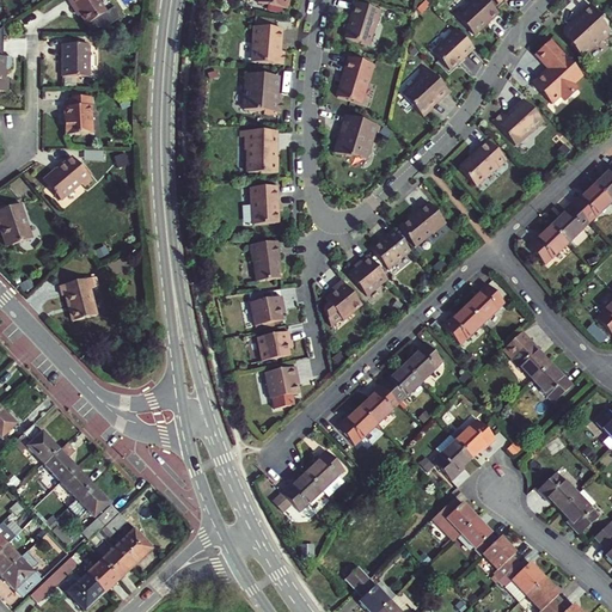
[(67,0),(78,17),(80,16),(89,29),(104,29),(122,18),(115,7),(106,12),(98,0),(67,0)]
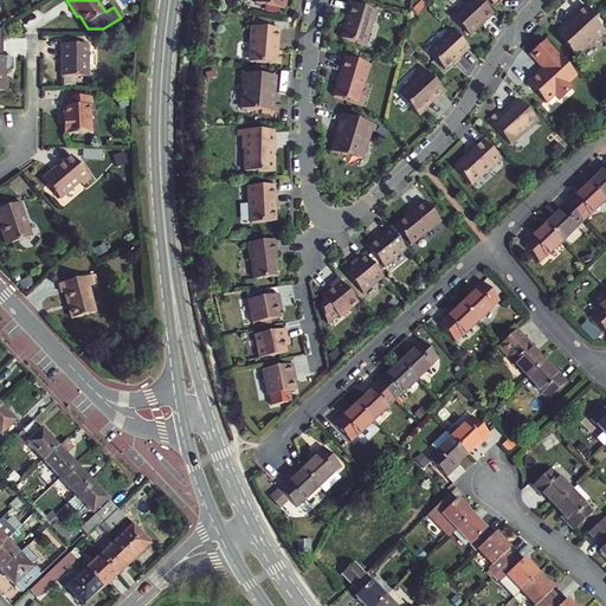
[(255,0),(255,4),(284,10),(285,0),(255,0)]
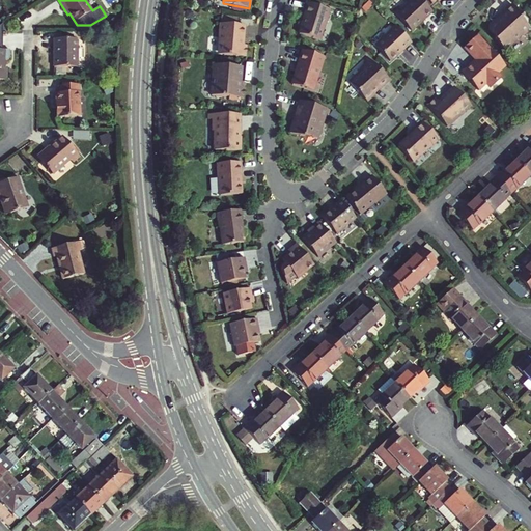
[(409,4),(396,16),(410,31),(423,19),(423,20),(431,12),(420,0),(409,0),(407,2),(409,4)]
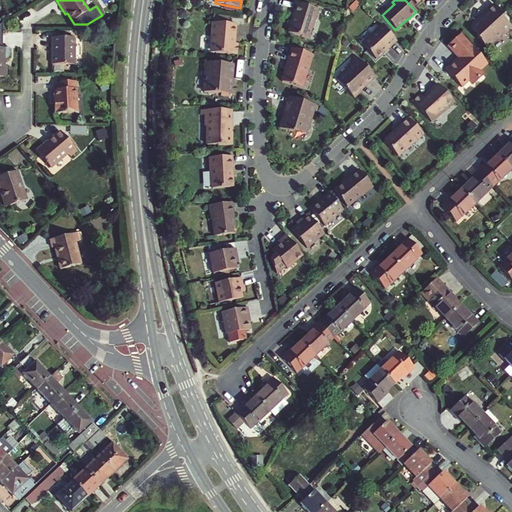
[(318,10),(296,3),(292,16),(293,16),(288,33),(307,39),(312,22),(314,23),(318,10)]
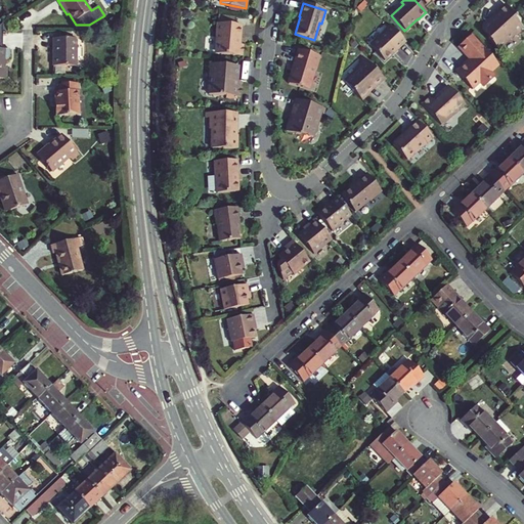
[(516,16),(506,5),(494,16),(495,17),(490,23),(486,23),(482,23),(482,30),(488,36),(488,39),(498,50),(513,37),(514,37),(516,37),(520,34),(520,31),(519,31),(521,30),(513,20),(516,16)]
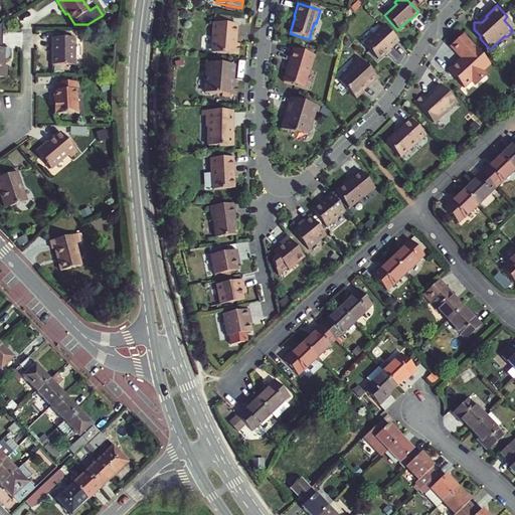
[(214,15),(213,23),(228,24),(229,17),(214,15)]
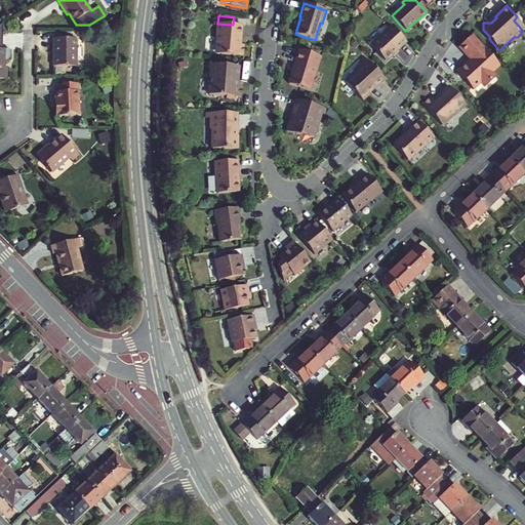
[(2,49),(2,24),(0,25),(0,78),(7,79),(7,68),(3,68),(4,59),(7,59),(9,57),(10,49),(2,49)]
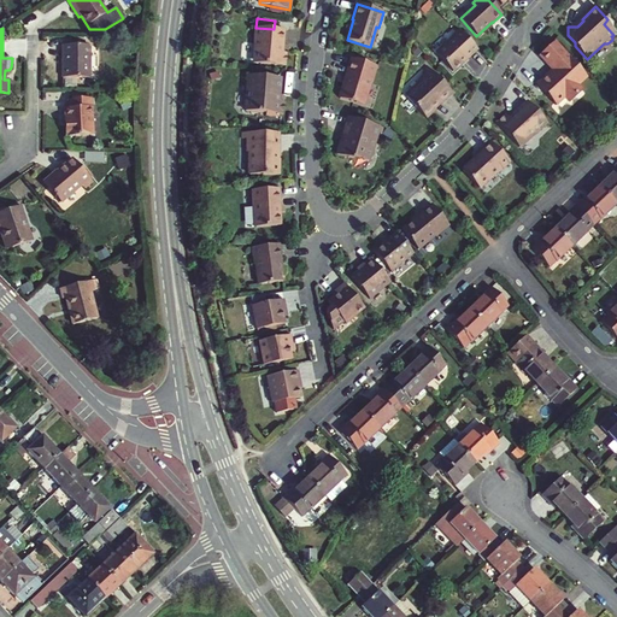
[(256,28),(254,28),(253,43),(254,43),(257,43),(256,53),(253,56),(259,64),(286,66),(287,53),(282,52),(285,30),(274,29),(256,28)]
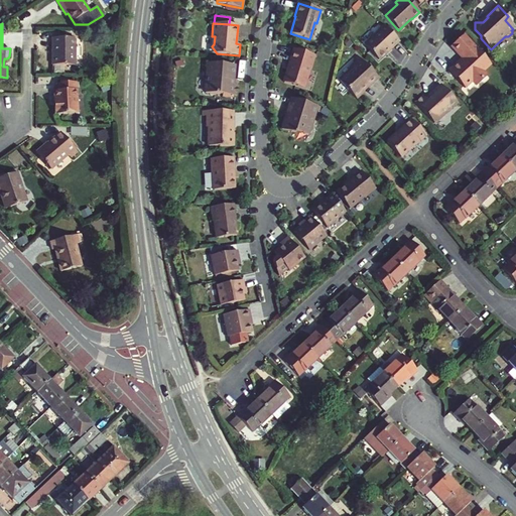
[(399,42),(384,25),(376,32),(377,34),(365,45),(378,60),(391,48),(391,49),(399,42)]
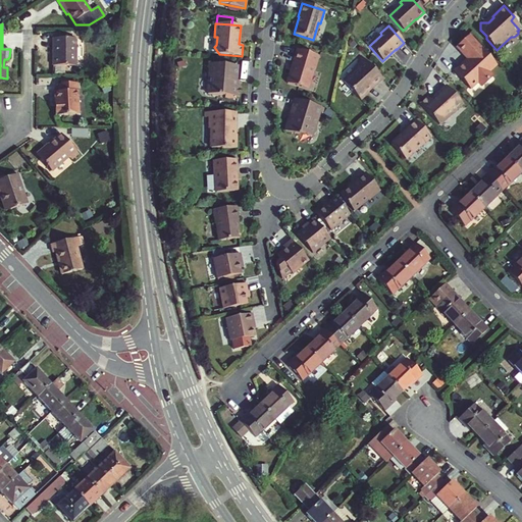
[(468,35),(456,47),(467,59),(469,61),(466,64),(463,62),(454,71),(470,89),(477,82),(480,86),(491,75),(488,71),(496,64),(489,58),(485,54),(468,35)]
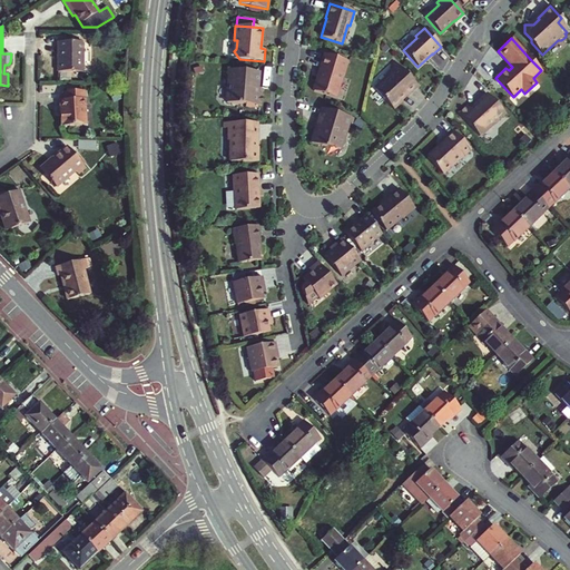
[(84,41),(58,41),(58,71),(84,71),(84,41)]
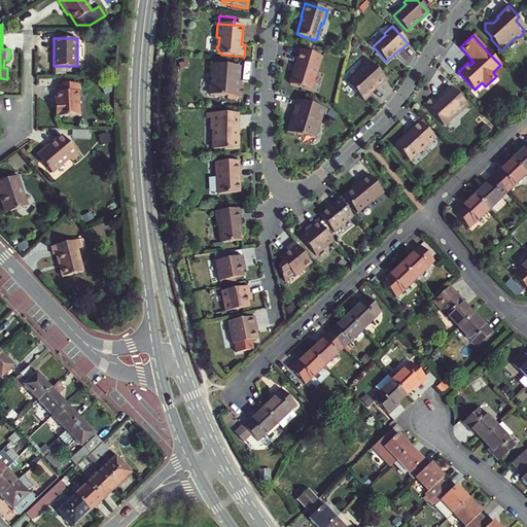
[(322,57),(299,49),(294,65),(295,65),(289,84),(309,91),(315,71),(317,72),(322,57)]
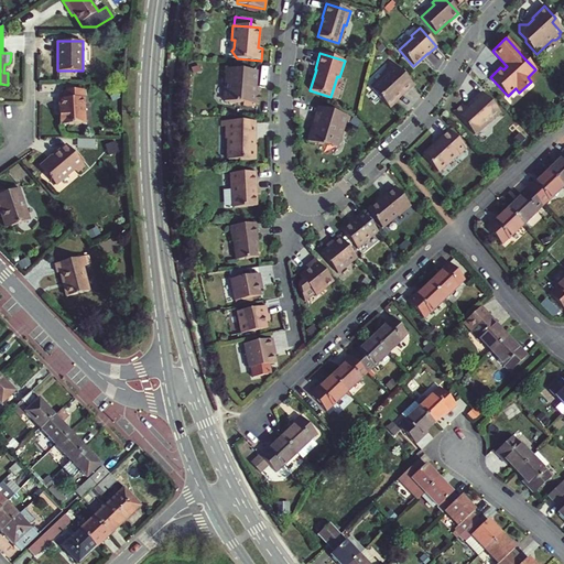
[(384,76),(371,88),(390,109),(399,101),(397,99),(394,97),(400,93),(402,95),(412,85),(392,64),(389,67),(381,74),(384,76)]
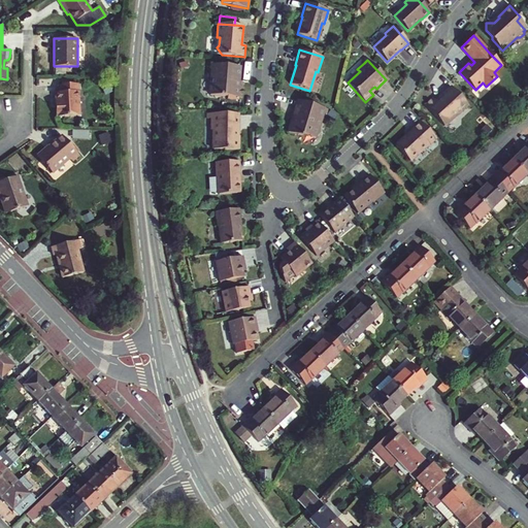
[(239,67),(212,65),(209,95),(242,98),(242,88),(237,87),(235,87),(235,80),(238,80),(239,67)]
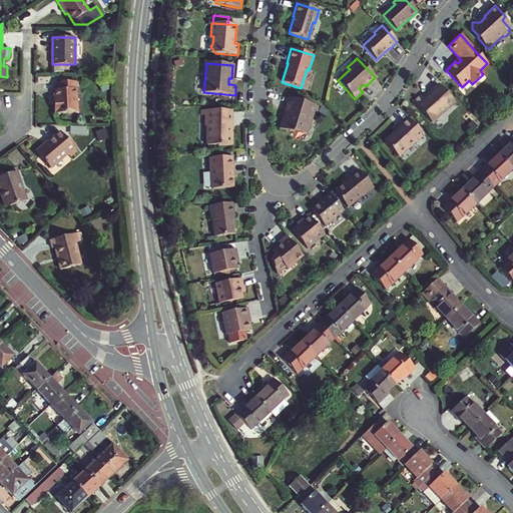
[(54,90),(54,113),(77,112),(76,81),(67,81),(60,82),(57,82),(57,89),(54,90)]
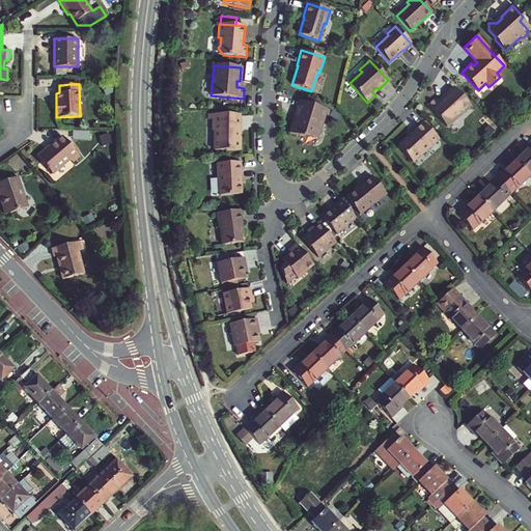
[(435,99),(426,106),(446,127),(459,115),(460,116),(471,107),(454,88),(444,98),(445,100),(440,104),(439,102),(435,99)]
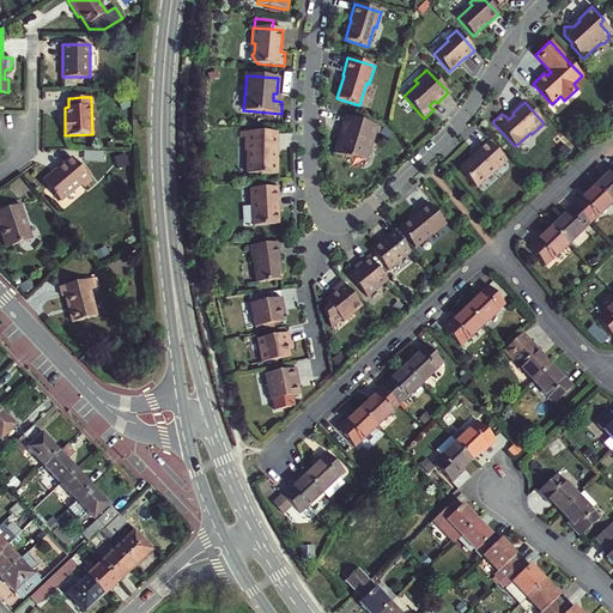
[(376,126),(346,117),(341,132),(345,133),(343,140),(339,140),(335,155),(351,159),(352,157),(366,161),(375,132),(376,126)]
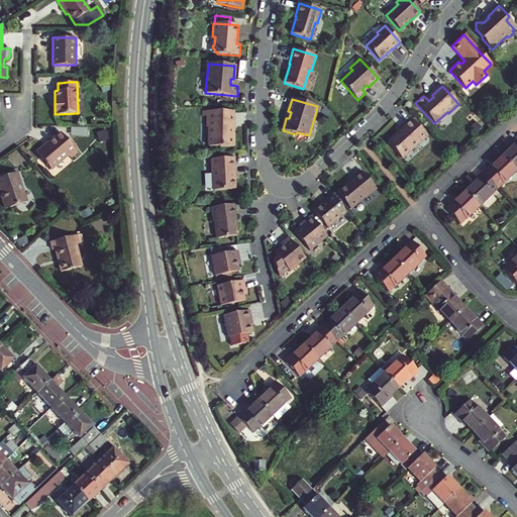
[(232,111),(206,111),(206,116),(206,127),(209,127),(209,146),(234,146),(234,133),(232,133),(229,133),(229,127),(232,127),(232,111)]
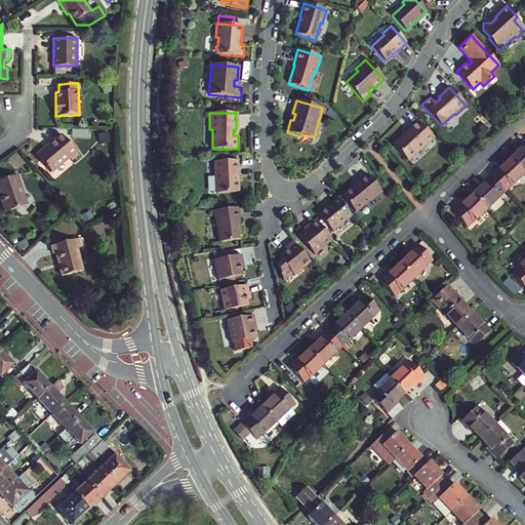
[(417,121),(407,130),(408,131),(394,145),(407,160),(421,147),(423,148),(434,138),(417,121)]
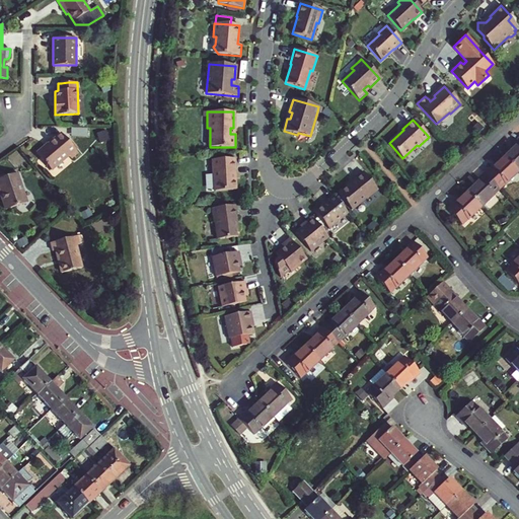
[(68,154),(71,158),(78,152),(61,133),(38,154),(51,169),(68,154)]
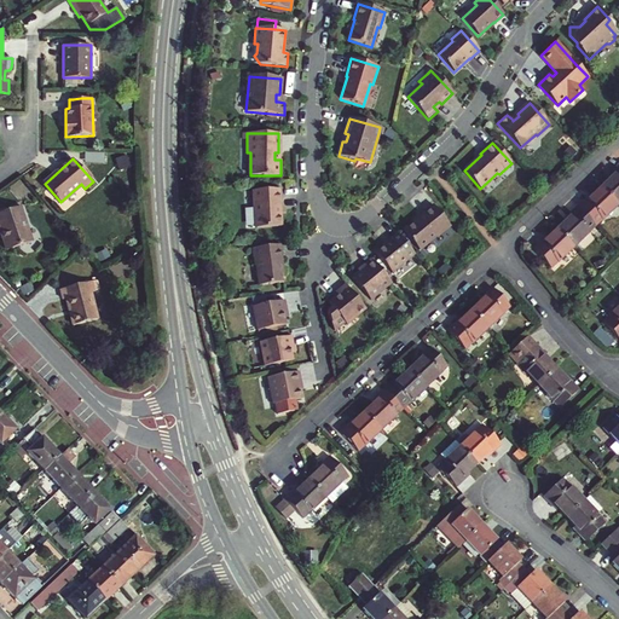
[(615,206),(618,202),(618,166),(611,174),(614,177),(601,189),(615,206)]
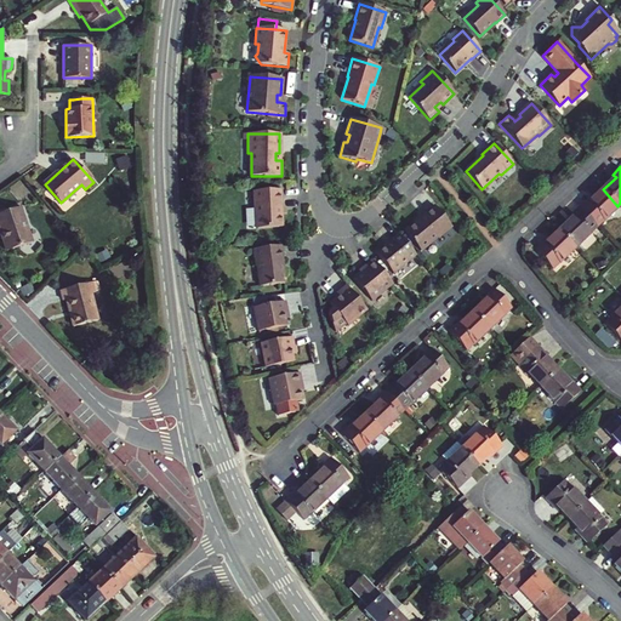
[(280,189),(252,192),(254,209),(256,209),(257,229),(281,228),(280,206),(281,206),(280,189)]
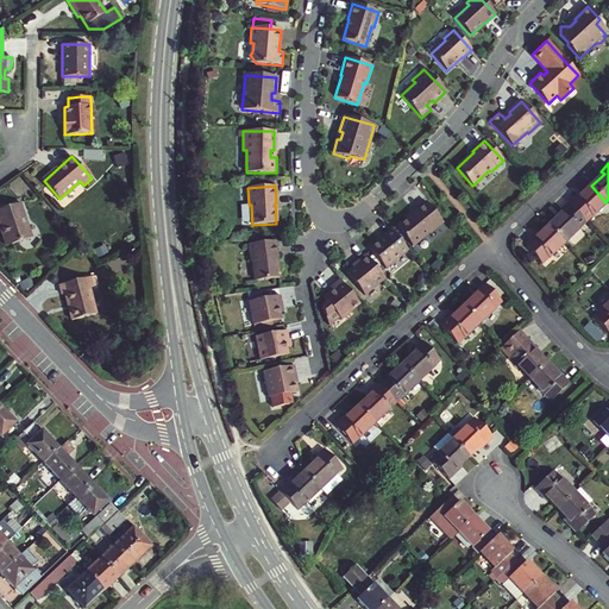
[(579,192),(566,203),(583,223),(606,202),(591,186),(582,194),(579,192)]
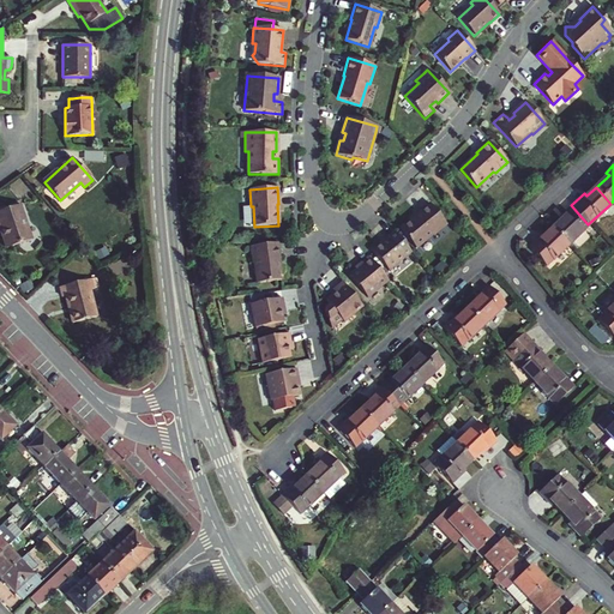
[(446,224),(429,204),(416,214),(417,215),(399,229),(415,248),(432,234),(434,235),(446,224)]
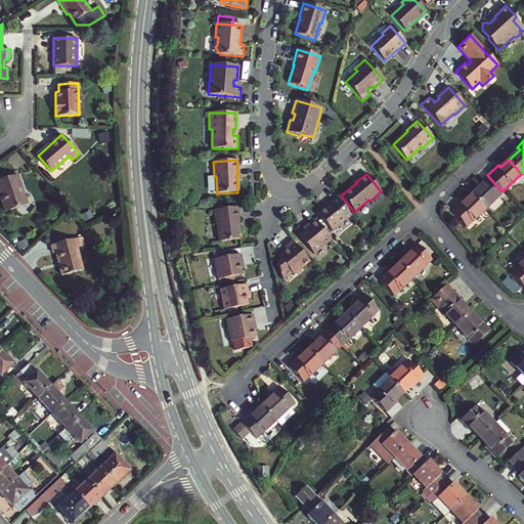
[(5,212),(27,205),(16,175),(0,180),(0,195),(5,212)]
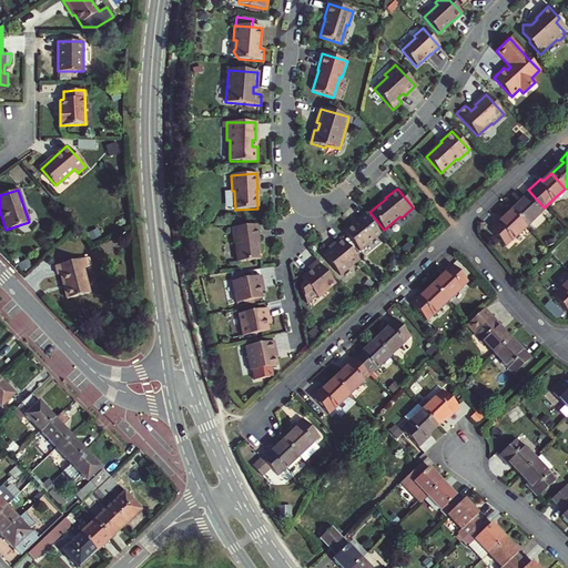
[(523,227),(544,208),(528,190),(521,195),(524,199),(509,212),(523,227)]
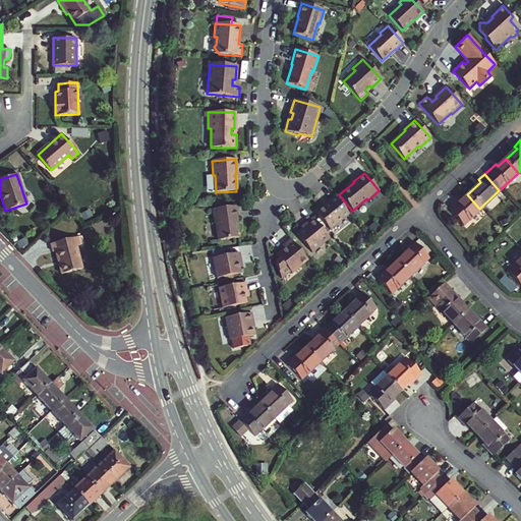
[(463,223),(479,209),(467,194),(458,203),(456,200),(449,207),(463,223)]
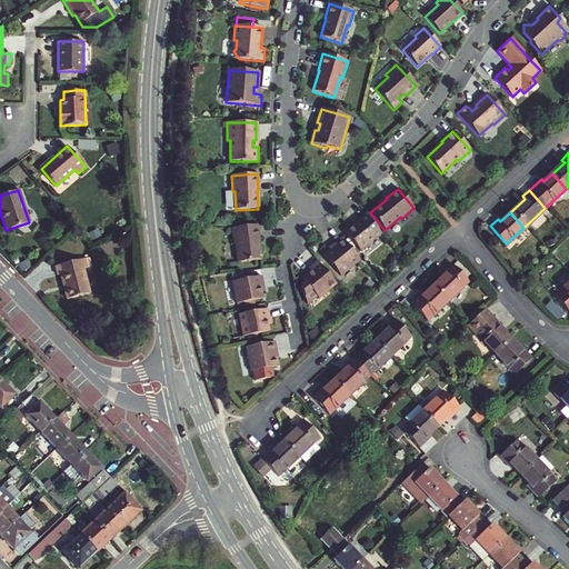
[(379,232),(365,213),(343,231),(358,249),(379,232)]
